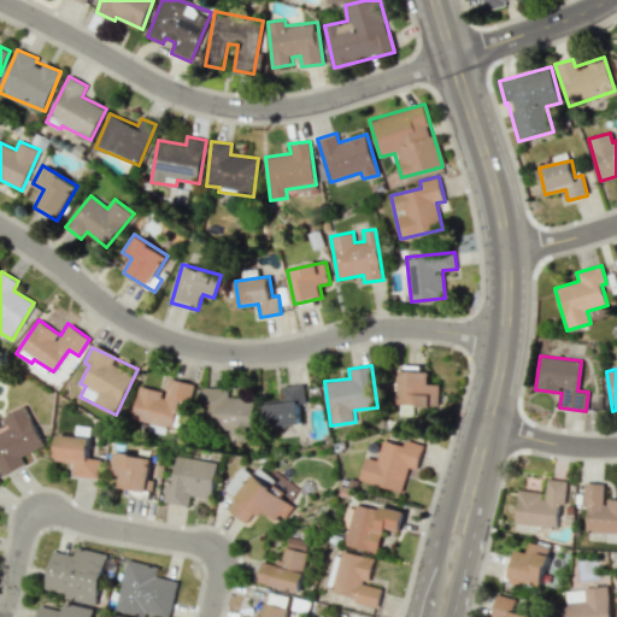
[(399,405),(439,406),(440,385),(428,383),(428,371),(400,370),(399,405)]
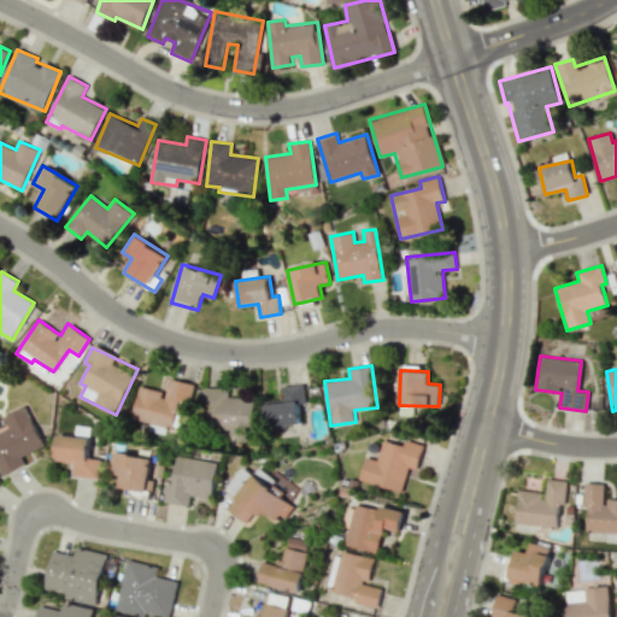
[(139,386),(133,419),(184,429),(194,383),(169,378),(165,391),(139,386)]
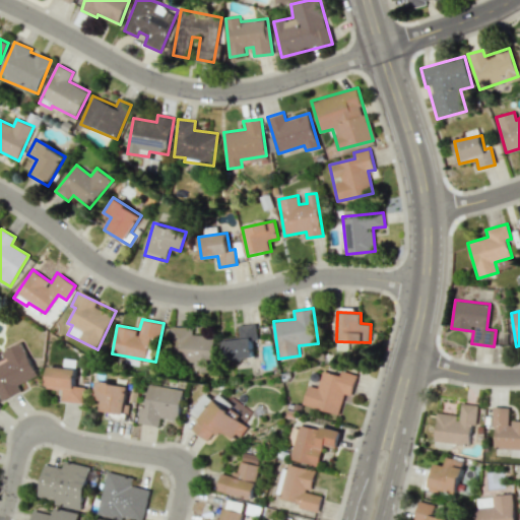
[(239,325),(240,337),(223,338),(224,360),(253,358),(252,339),(257,339),(256,324),(239,325)]
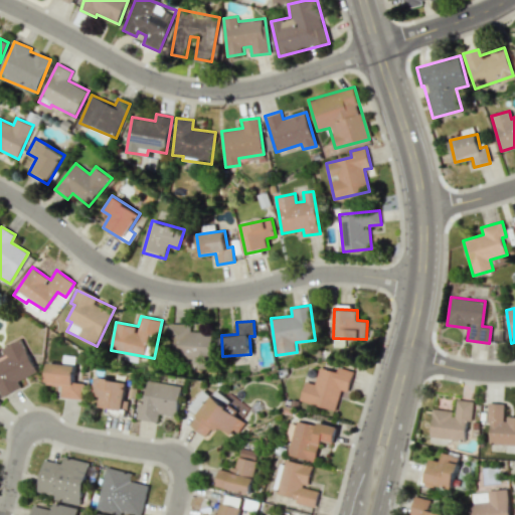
[(212,333),(190,332),(190,324),(170,323),(169,342),(174,342),(174,357),(192,358),(192,367),(211,368),(212,333)]
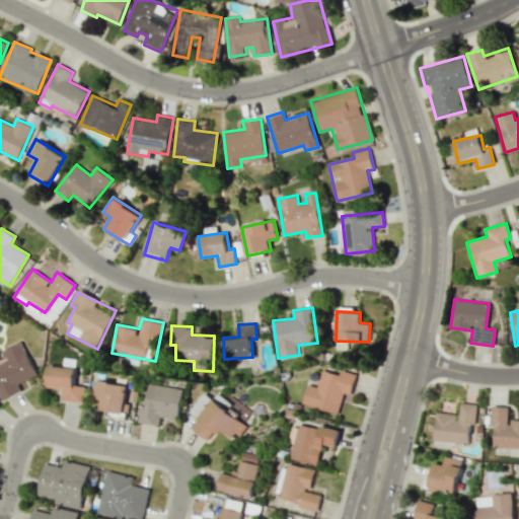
[(38,375),(21,342),(3,350),(8,360),(0,363),(0,396),(2,399),(21,390),(18,384),(38,375)]
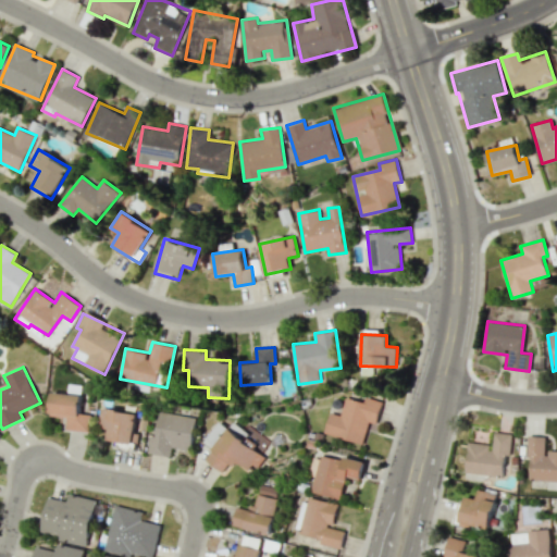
[(65,430),(89,432),(90,415),(79,413),(82,395),(52,392),(50,416),(66,418),(65,430)]
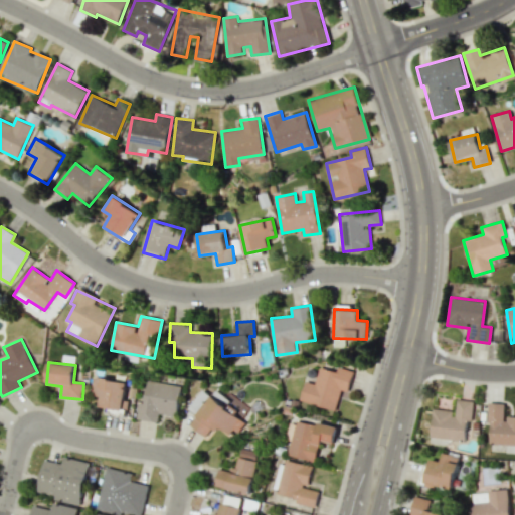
[(300,401),(335,410),(340,390),(348,391),(353,371),(338,367),(337,372),(319,368),(315,384),(305,381),(300,401)]
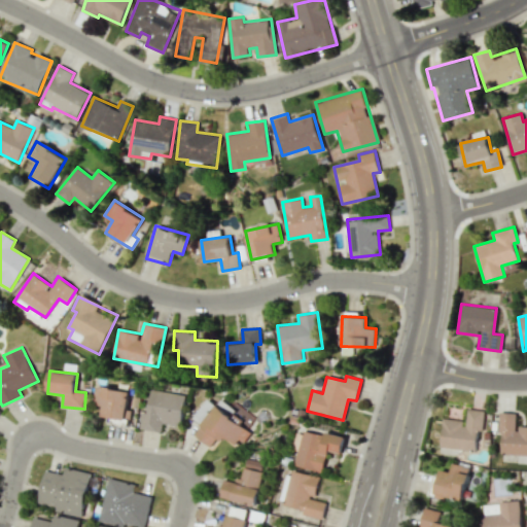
[(130,390),(103,387),(102,397),(95,396),(94,405),(102,406),(101,416),(131,420),(132,410),(128,409),(130,390)]
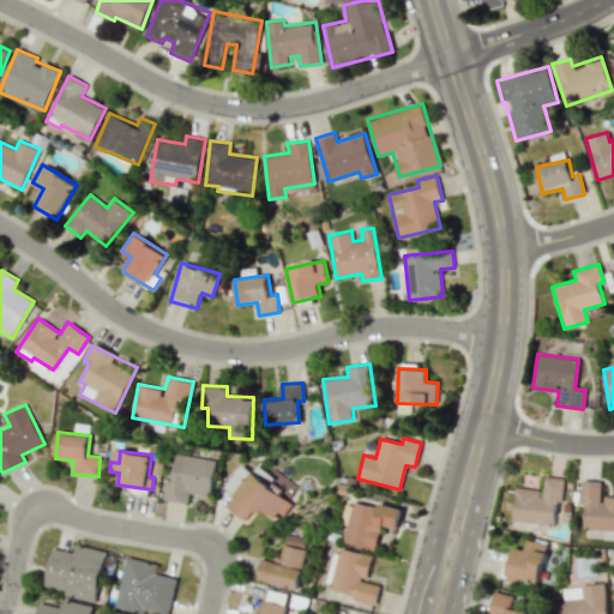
[(217,461),(176,453),(172,481),(166,481),(162,499),(188,504),(190,494),(211,498),(217,461)]
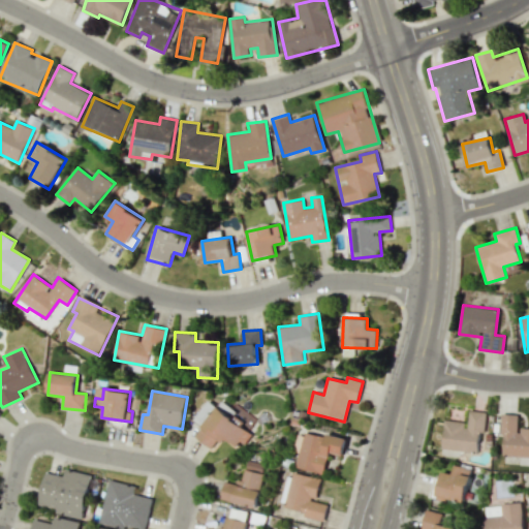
[(194,437),(211,447),(218,436),(239,449),(251,431),(207,402),(194,419),(203,426),(194,437)]
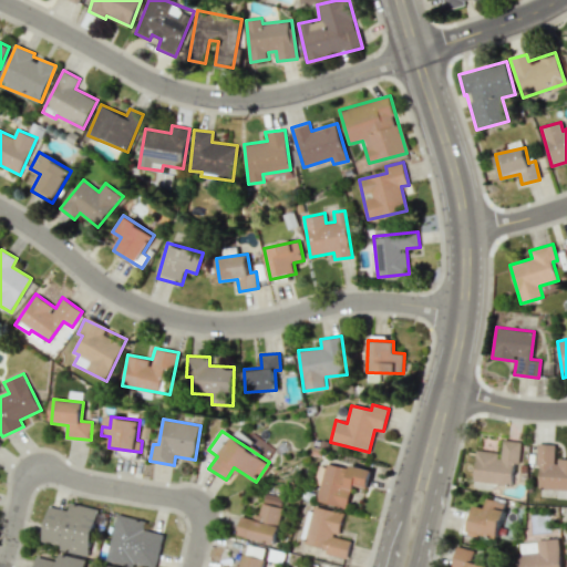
[(521,442),(502,440),(501,452),(476,450),(473,487),(486,488),(487,482),(512,485),(513,464),(518,464),(521,442)]
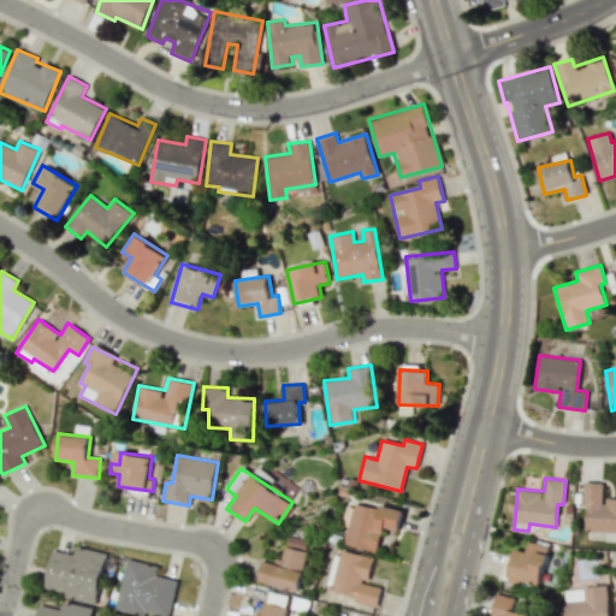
[(615,498),(603,498),(603,483),(585,481),(584,531),(615,531),(615,498)]
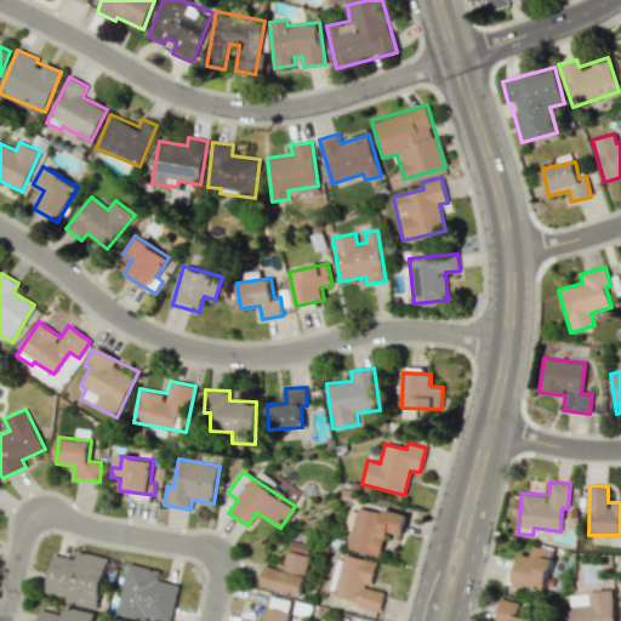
[(381,557),(386,530),(402,534),(406,516),(357,505),(354,518),(348,516),(345,529),(351,530),(347,548),(381,557)]
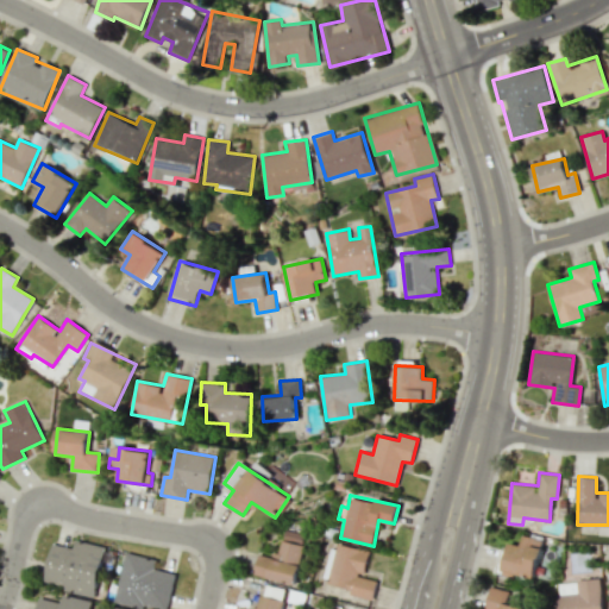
[(255,575),(295,584),(307,534),(284,528),(277,559),(259,554),(255,575)]
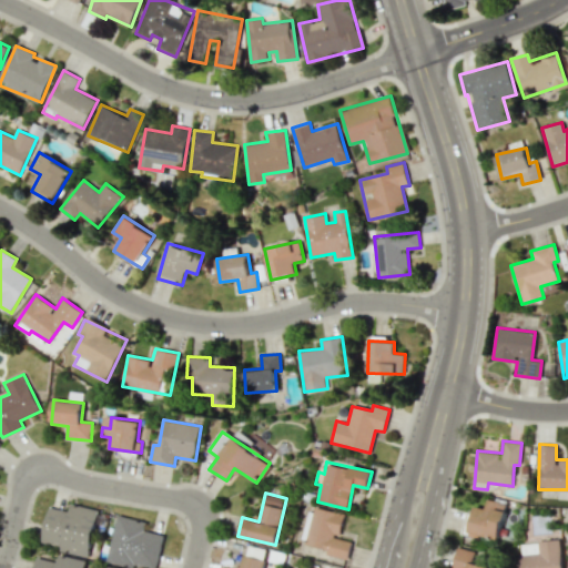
[(499,539),(506,504),(487,499),(485,509),(469,505),(464,535),(478,538),(478,535),(499,539)]
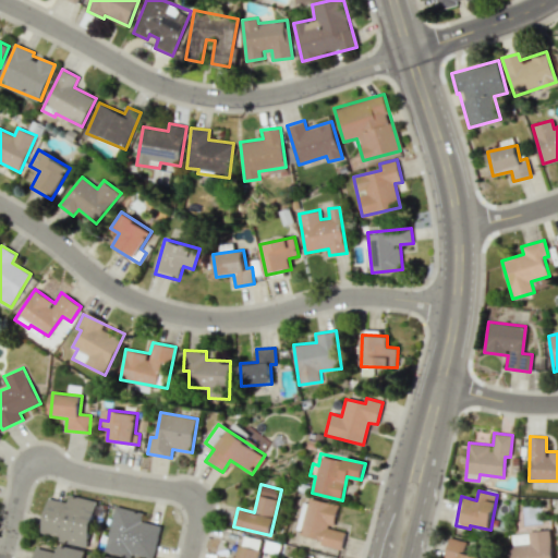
[(48,498),(39,535),(86,546),(97,501),(69,495),(68,502),(48,498)]
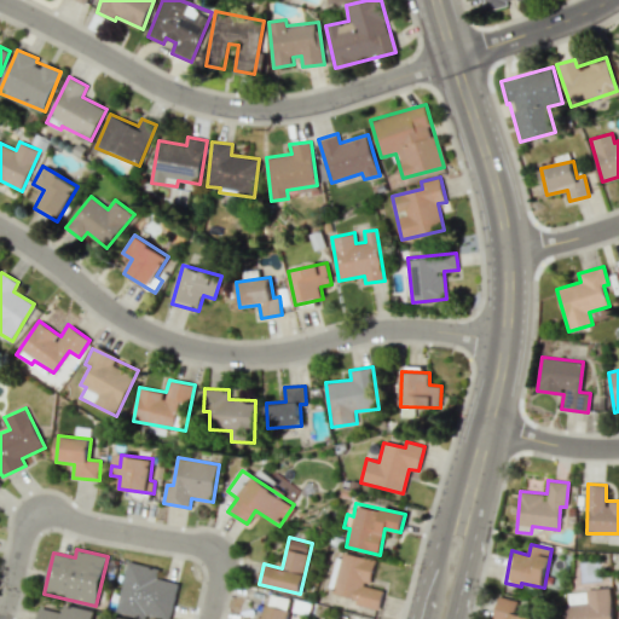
[(379,609),(382,590),(370,586),(376,559),(337,550),(329,591),(356,597),(354,605),(379,609)]
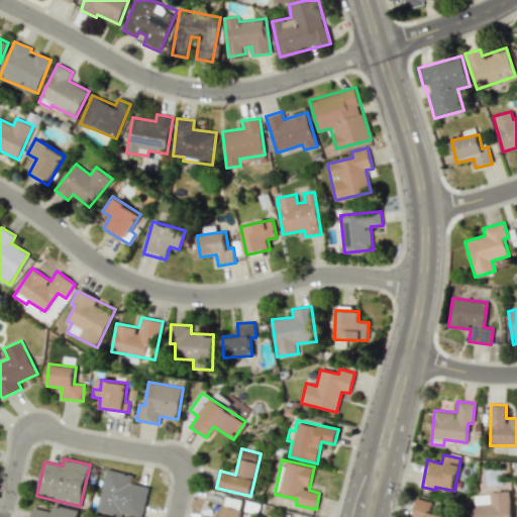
[(129,516),(141,516),(149,487),(130,483),(132,476),(106,469),(97,509),(129,516)]
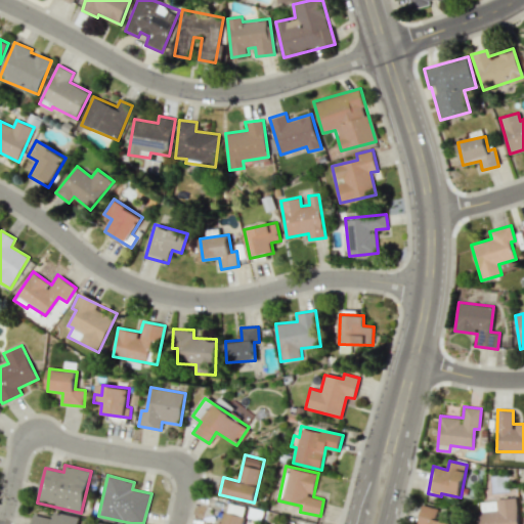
[(480,523),(518,523),(516,497),(478,500),(480,523)]
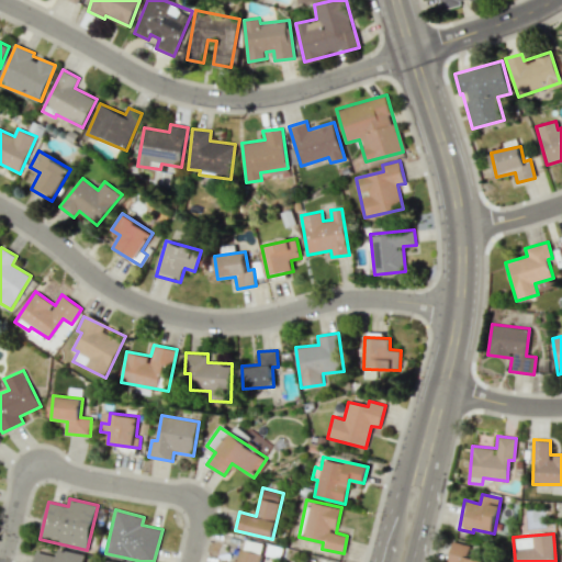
[(259,561),(265,543),(244,538),(237,561),(259,561)]
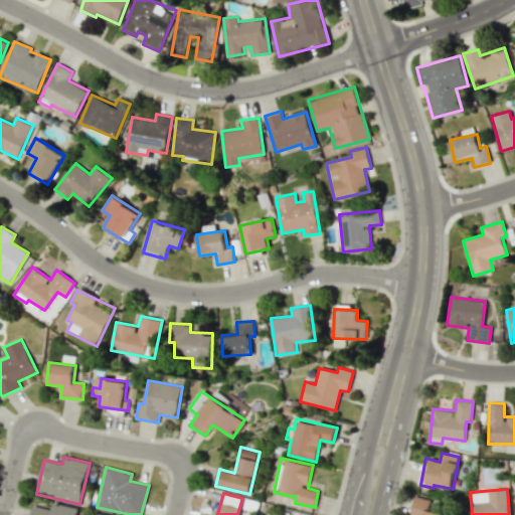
[(444,514),(440,513),(442,502),(414,495),(409,514),(444,514)]
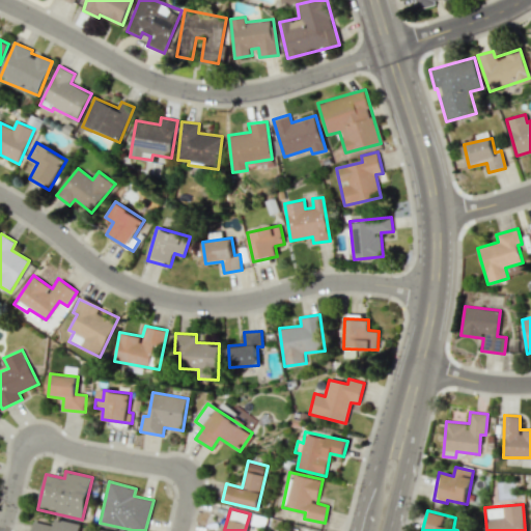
[(30,530),(78,530),(80,524),(54,519),(53,524),(33,521),(30,530)]
